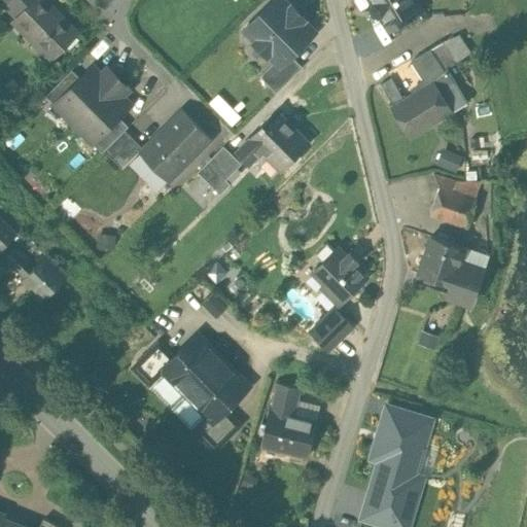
[(1,0),(1,1),(18,18),(34,0),(1,0)]
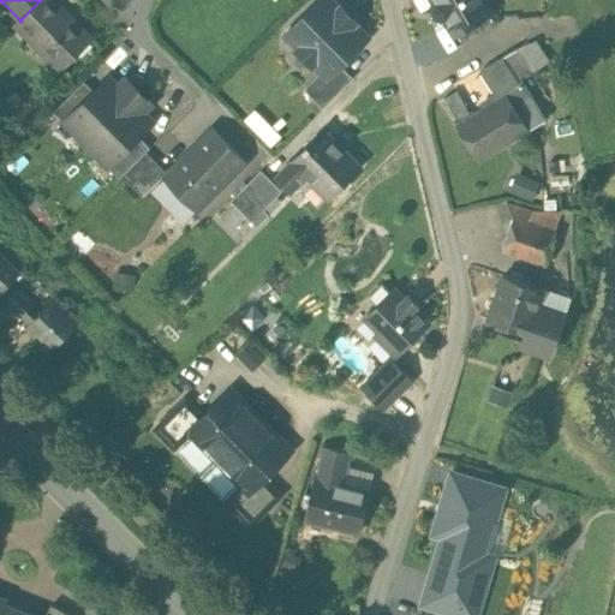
[(85,35),(49,0),(40,0),(21,21),(17,24),(57,64),(85,35)]
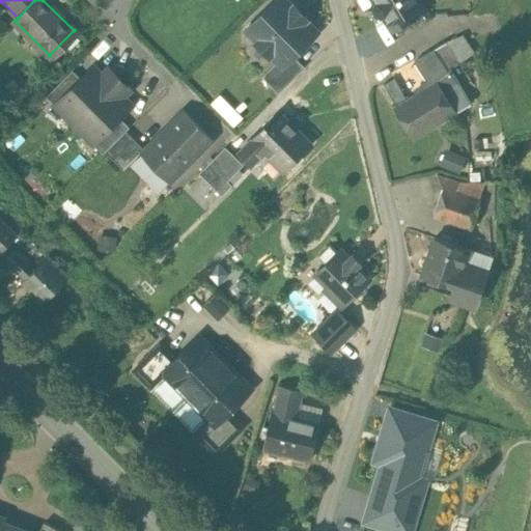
[(292,6),(286,0),(274,0),(246,28),(258,40),(256,42),(269,55),(271,53),(277,60),(283,65),(294,55),(317,31),(306,19),(307,18),(295,5),(292,6)]
